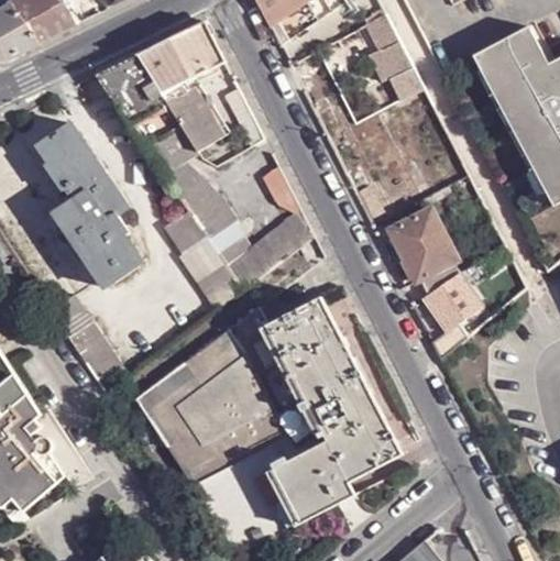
[(79,20),(58,0),(12,0),(9,2),(34,42),(79,20)]
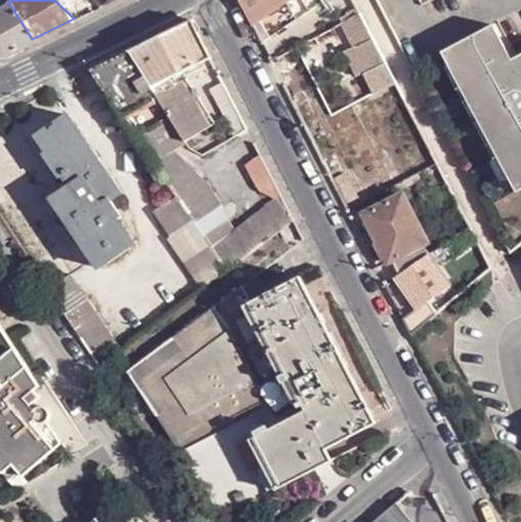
[(236,0),(260,43),(266,37),(257,18),(284,0),(236,0)]
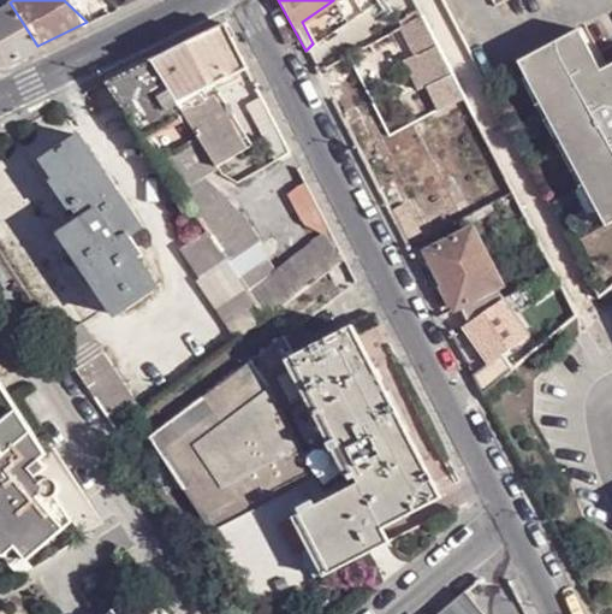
[(0,63),(4,63),(37,46),(10,3),(0,9),(0,63)]
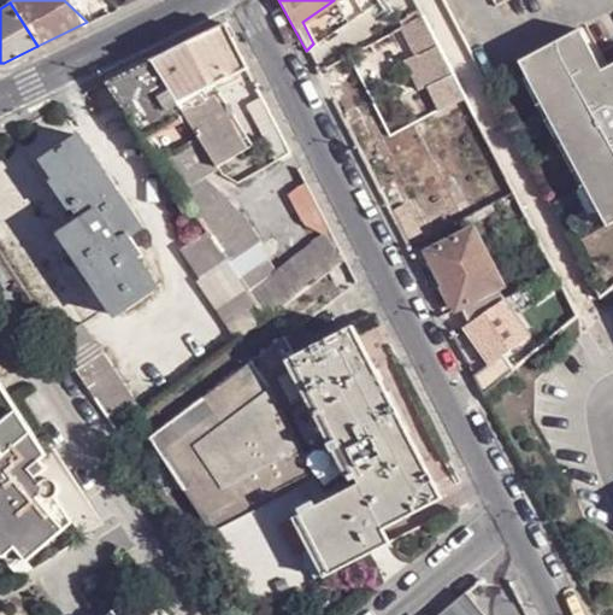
[(401,27),(406,36),(426,25),(420,16),(401,27)]
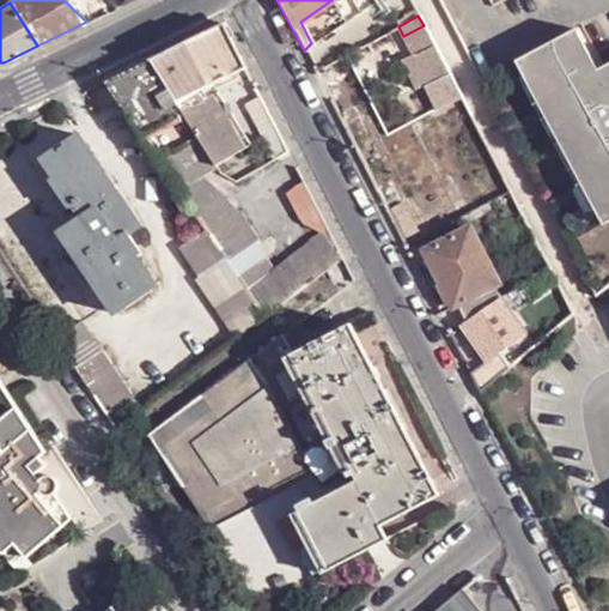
[(193,133),(212,163),(238,149),(202,97),(214,91),(212,82),(244,66),(232,48),(221,23),(171,47),(146,59),(193,133)]
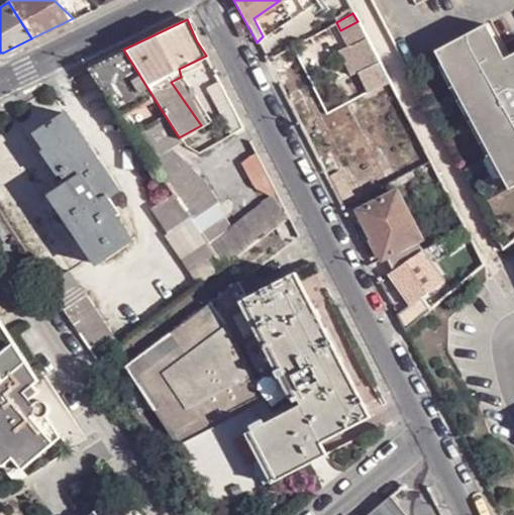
[(369,90),(388,81),(357,21),(340,30),(349,46),(346,47),(369,90)]
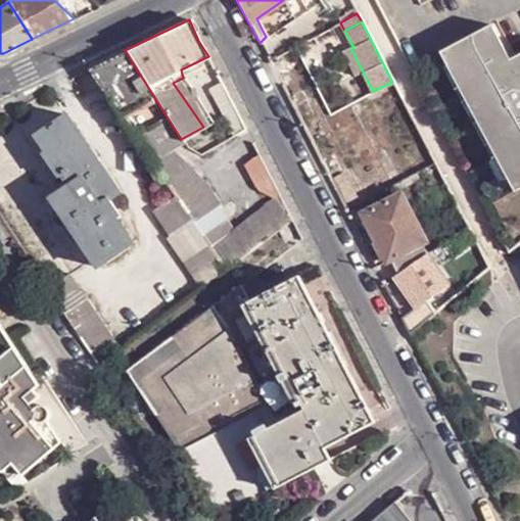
[(519,52),(501,62),(481,27),(438,50),(445,64),(451,61),(511,174),(505,177),(512,191),(519,186),(519,52)]
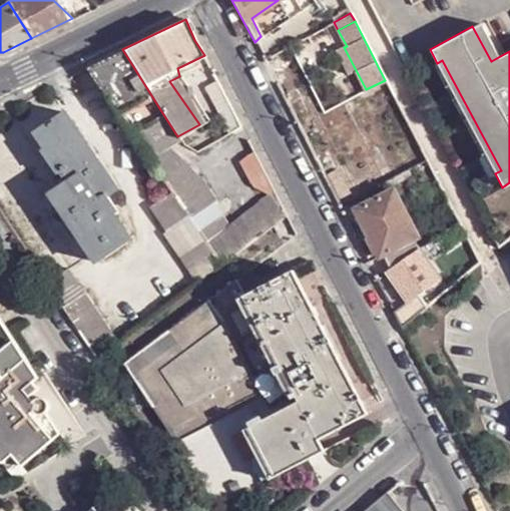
[(129,131),(161,111),(122,49),(86,66),(129,131)]
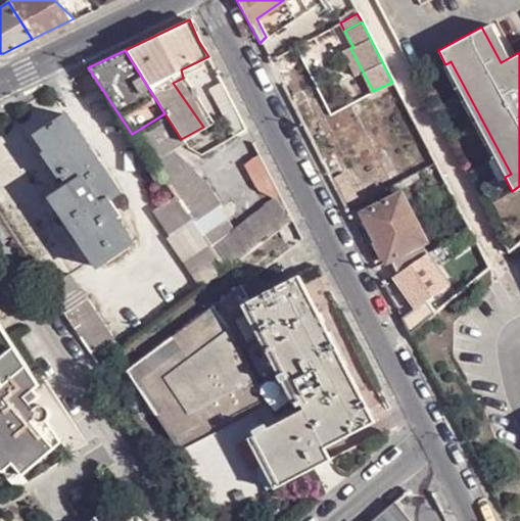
[(451,61),(445,64),(441,66),(503,179),(505,177),(511,174),(451,61)]
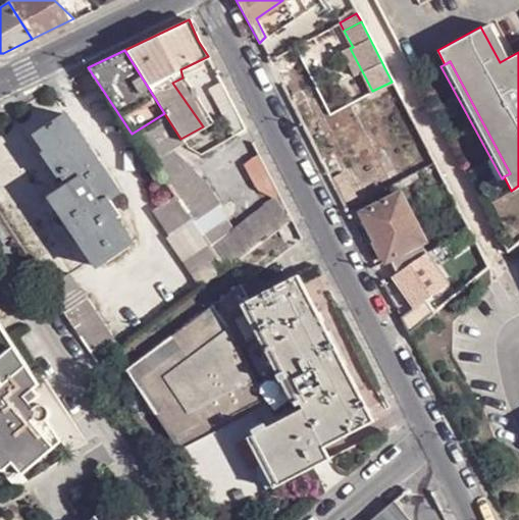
[(183,78),(172,83),(203,126),(212,121),(183,78)]
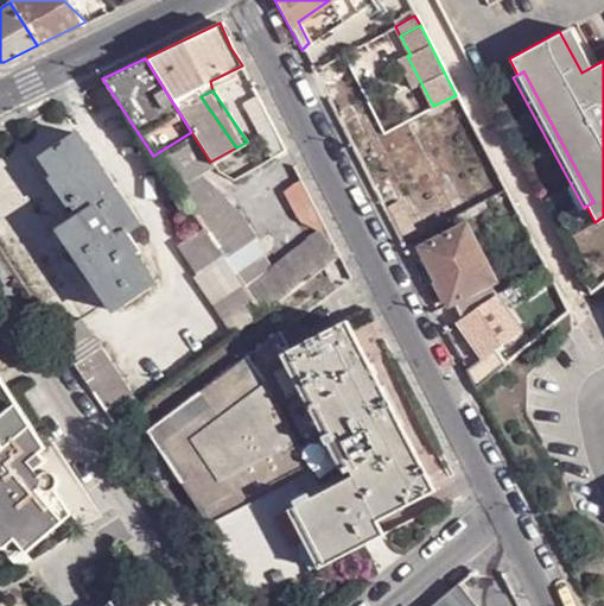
[(252,125),(267,118),(256,96),(242,106),(252,125)]
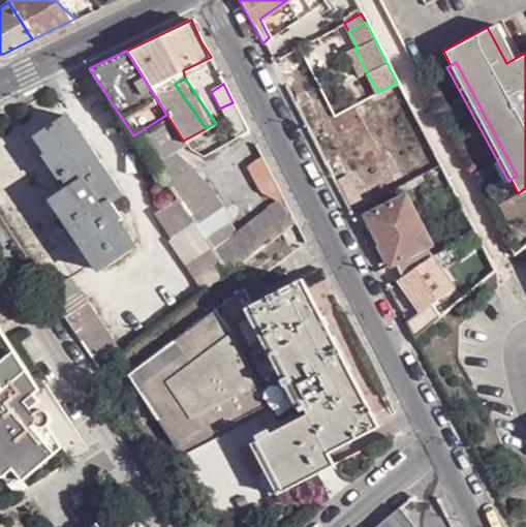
[(235,137),(247,130),(242,119),(233,102),(219,109),(235,137)]
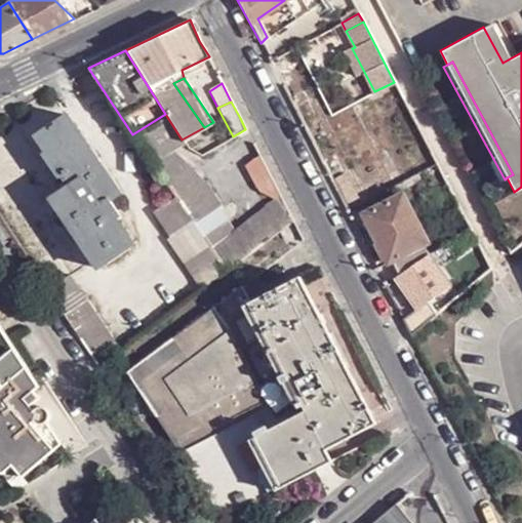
[(94,269),(131,244),(104,202),(119,193),(67,113),(34,134),(45,151),(42,153),(57,175),(59,173),(67,186),(49,198),(94,269)]
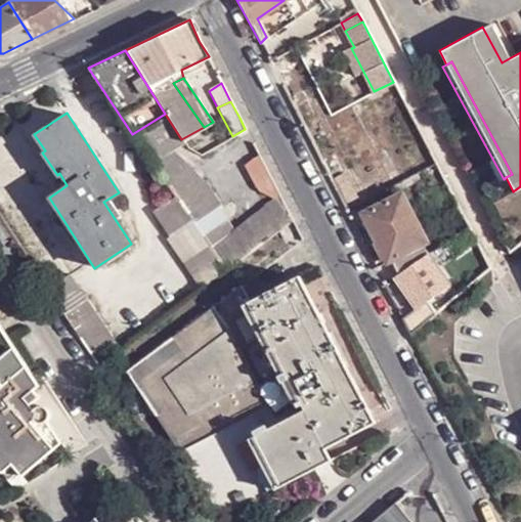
[(272,181),(259,156),(248,162),(260,185),(273,194),(234,225),(231,229),(214,209),(215,208),(200,178),(170,146),(181,139),(165,114),(132,134),(162,178),(173,196),(223,271),(292,220),(272,181)]
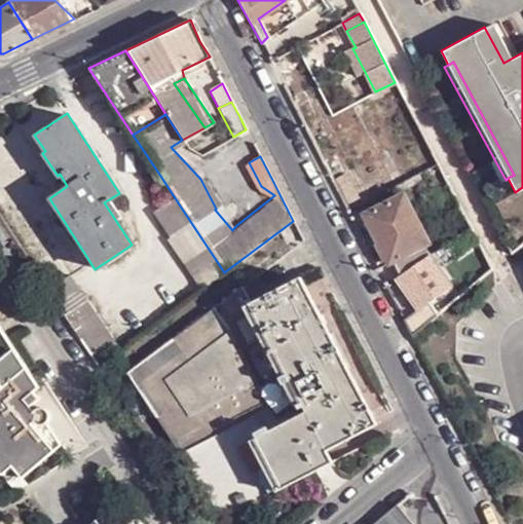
[(434,193),(448,185),(437,162),(402,181),(408,194),(428,184),(434,193)]
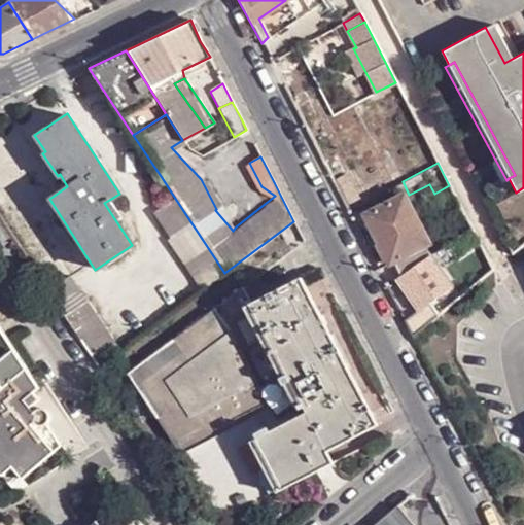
[(333,180),(344,204),(357,197),(345,174),(333,180)]
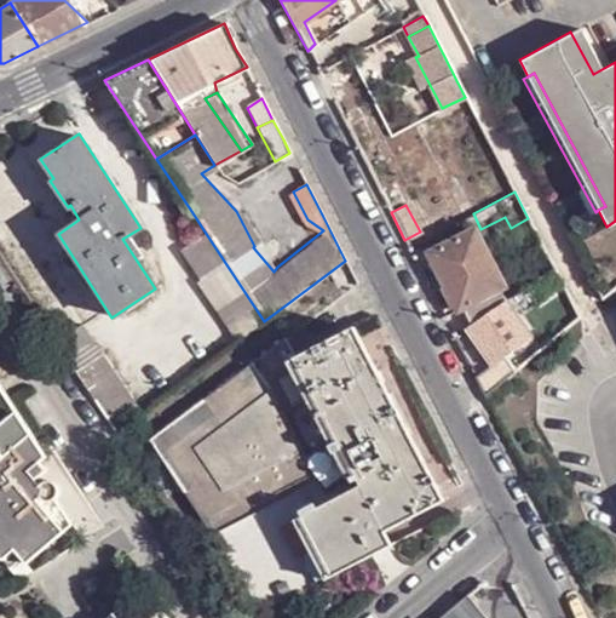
[(479,319),(507,299),(500,286),(504,284),(475,228),(430,252),(445,284),(444,286),(445,289),(454,303),(455,303),(456,304),(459,308),(462,305),(472,322),(479,319)]
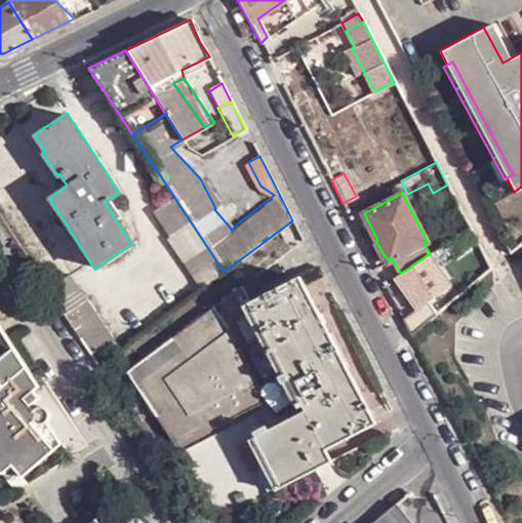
[(199,290),(224,272),(173,196),(151,211),(168,237),(165,239),(199,290)]
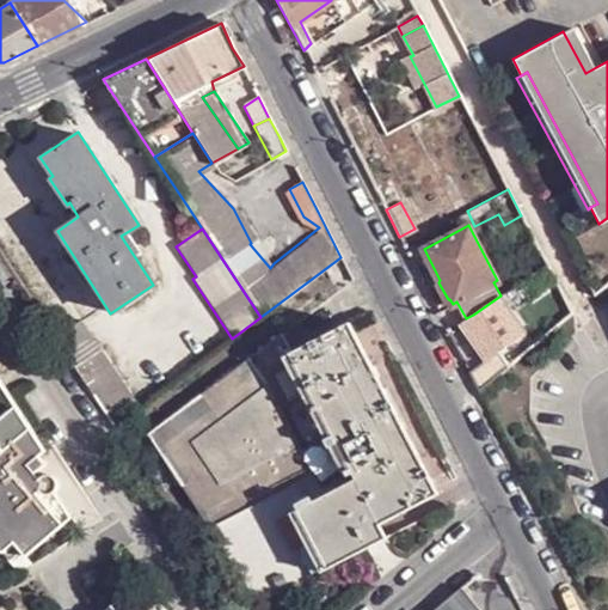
[(399,237),(404,245),(419,237),(415,229),(399,237)]
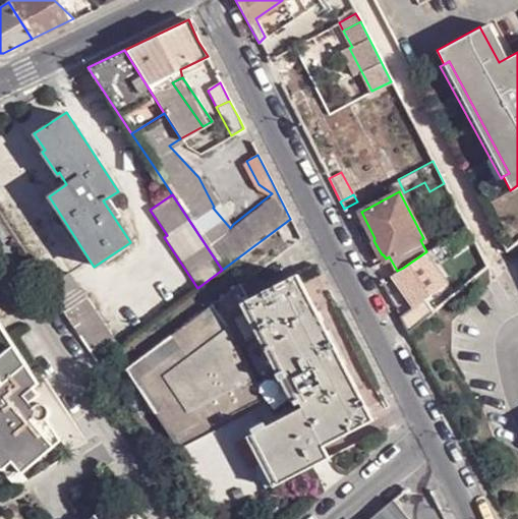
[(480,253),(471,236),(462,242),(470,257),(480,253)]
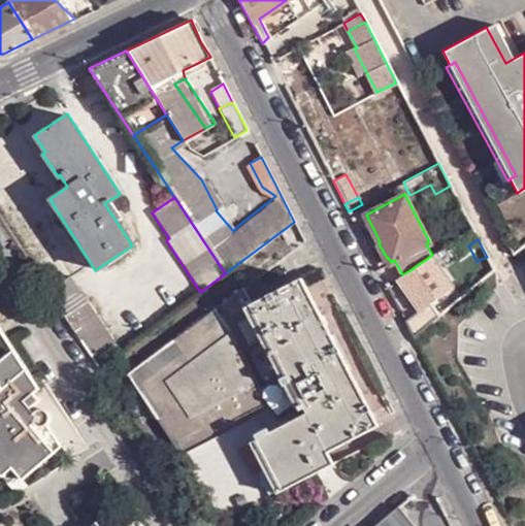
[(454,255),(447,244),(432,255),(408,271),(402,274),(399,277),(407,292),(419,309),(404,319),(414,335),(433,318),(425,305),(454,288),(451,284),(455,281),(447,267),(457,259),(454,255)]
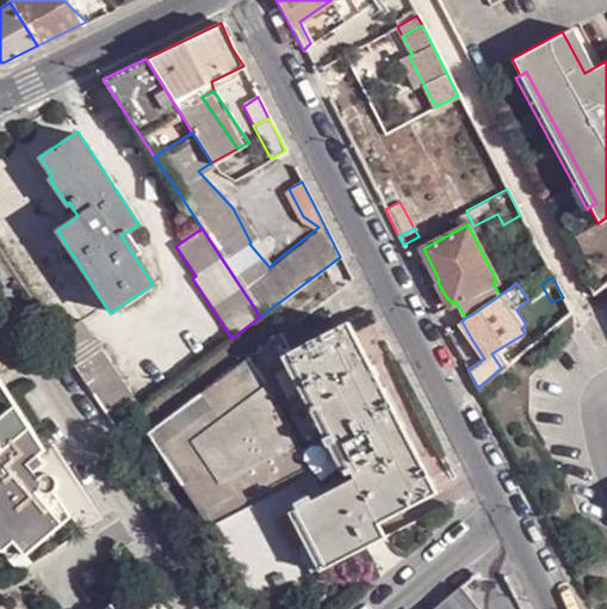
[(90,386),(117,426),(140,408),(80,319),(56,336),(90,386)]
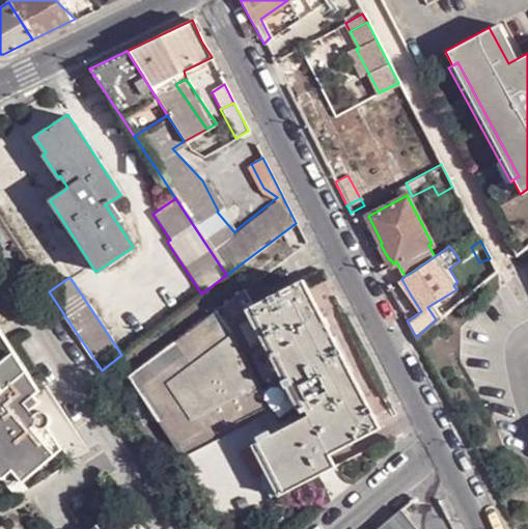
[(308,417),(328,455),(380,428),(342,360),(302,280),(251,308),(245,311),(246,313),(251,309),(298,398),(305,411),(308,417)]
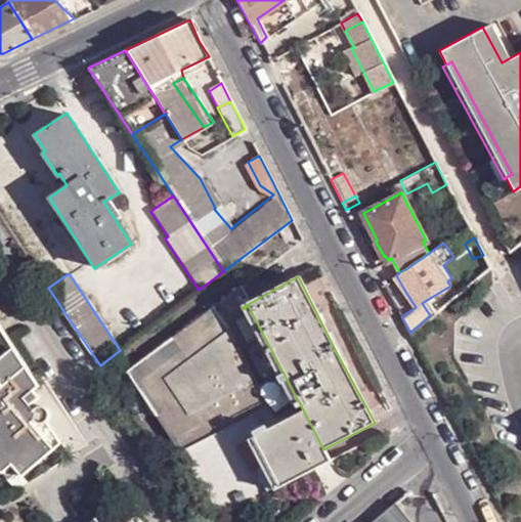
[(242,307),(248,304),(240,288),(241,287),(240,286),(127,372),(179,451),(288,395),(294,393),(248,305),(243,309),(242,307)]
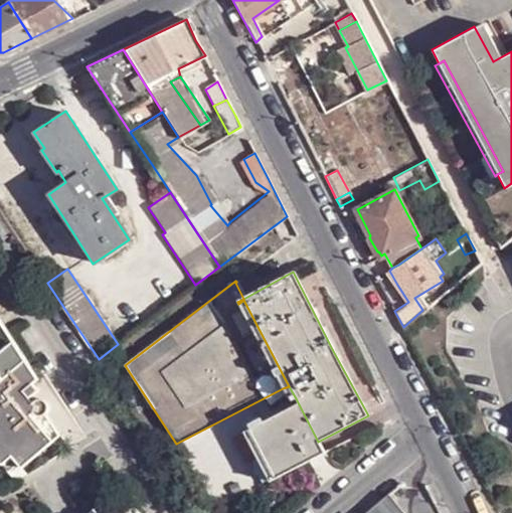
[(29,363),(0,318),(0,441),(17,461),(19,465),(60,432),(44,410),(48,402),(42,395),(31,397),(28,393),(37,386),(31,378),(22,369),(29,363)]
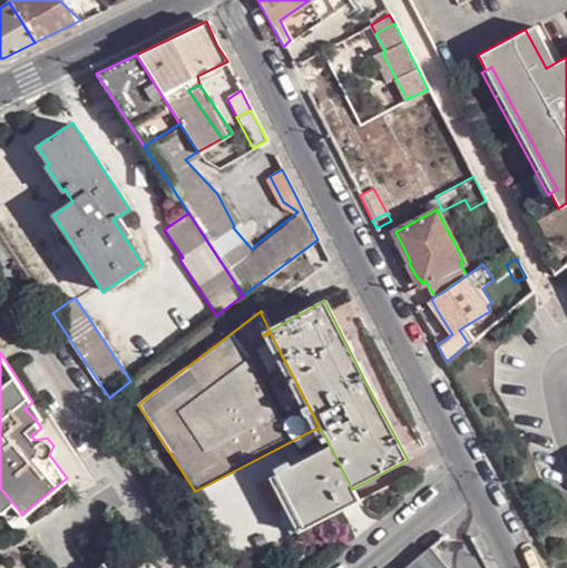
[(242,565),(299,535),(299,532),(304,529),(291,505),(276,476),(279,476),(276,471),(289,463),(292,468),(331,448),(328,441),(320,428),(313,430),(195,491),(242,565)]
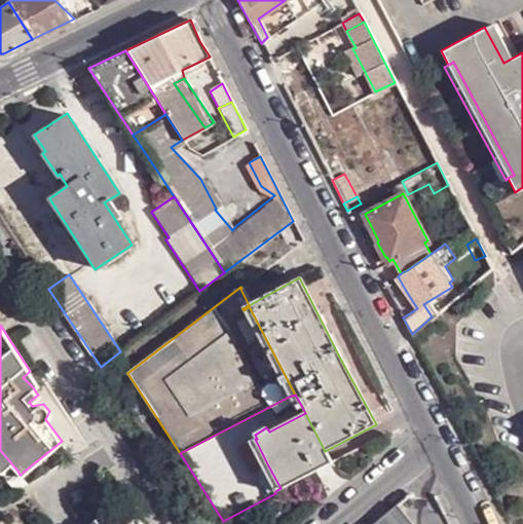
[(331,461),(325,451),(305,413),(269,432),(266,427),(255,435),(257,439),(255,439),(268,465),(281,488),(275,491),(275,493),(304,478),(329,464),(331,463),(331,461)]
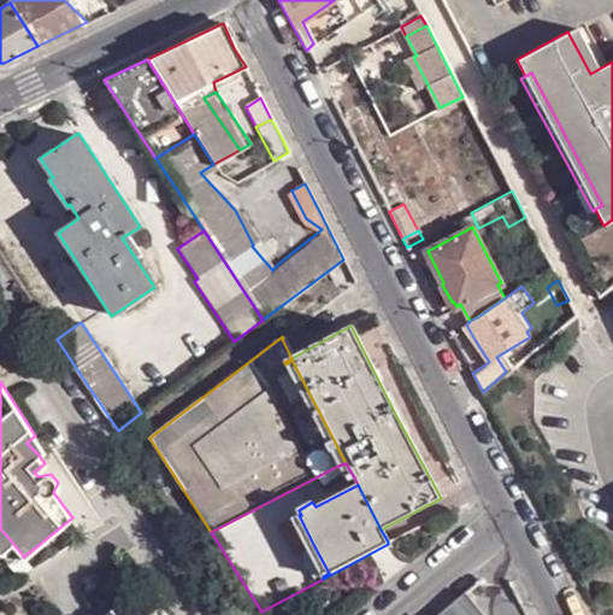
[(0,555),(7,563),(21,552),(0,528),(0,555)]
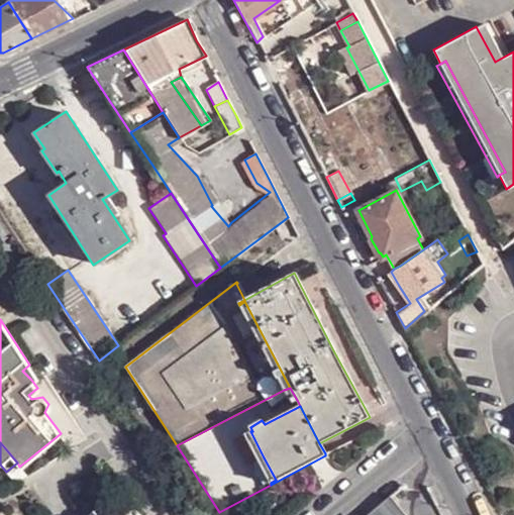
[(387,493),(361,514),(405,514),(404,513),(390,497),(387,493)]
